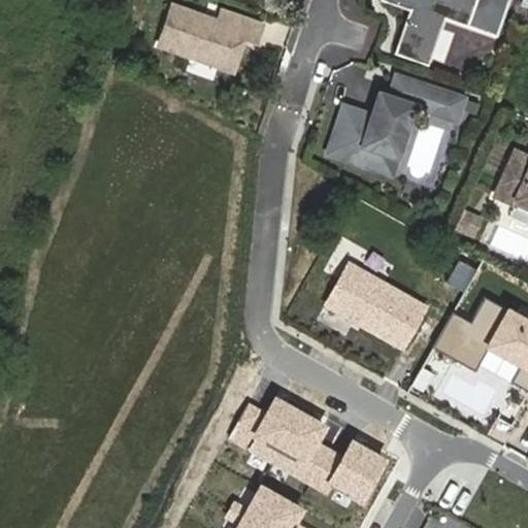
[(375,0),(401,9),(386,53),(410,62),(430,4),(440,8),(463,15),(468,0),(375,0)]
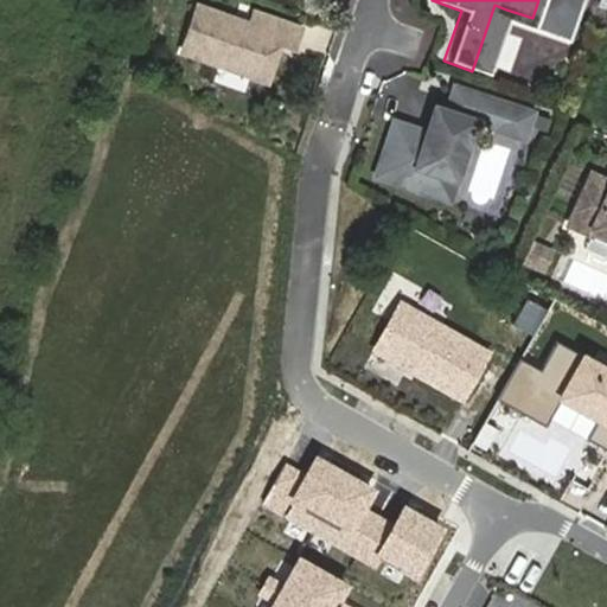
[(567,30),(576,0),(538,0),(532,18),(567,30)]
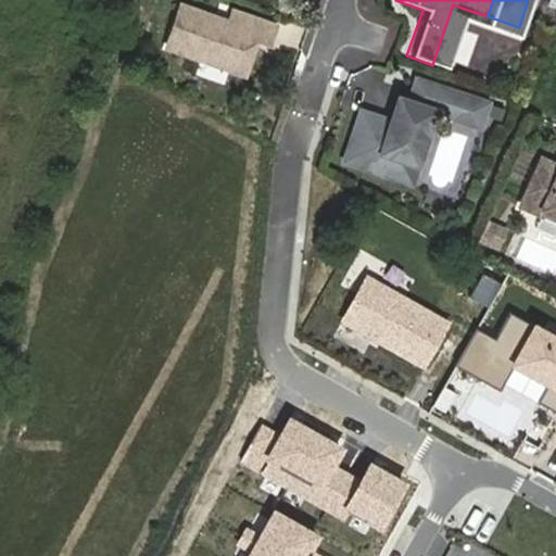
[(442,68),(464,9),(453,4),(432,65),(442,68)]
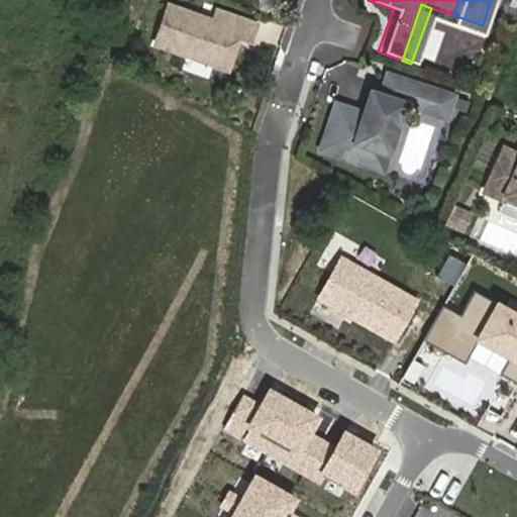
[(168,13),(156,52),(227,75),(234,54),(229,52),(232,40),(238,42),(249,45),(254,30),(216,18),(213,27),(168,13)]
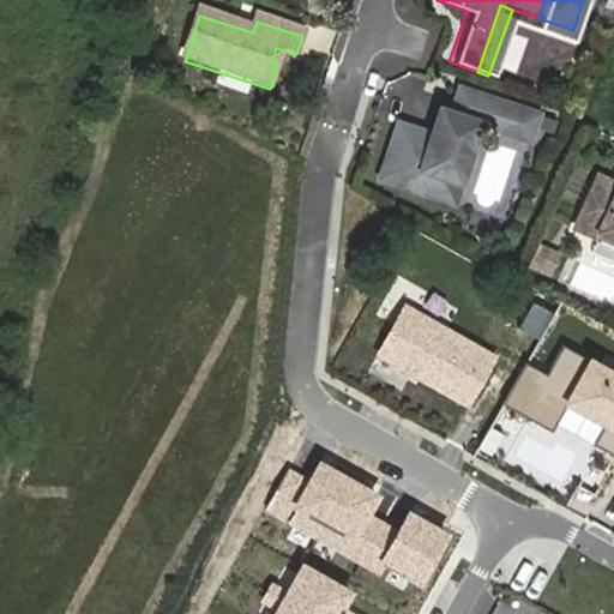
[(278,64),(283,50),(276,48),(272,61),(278,64)]
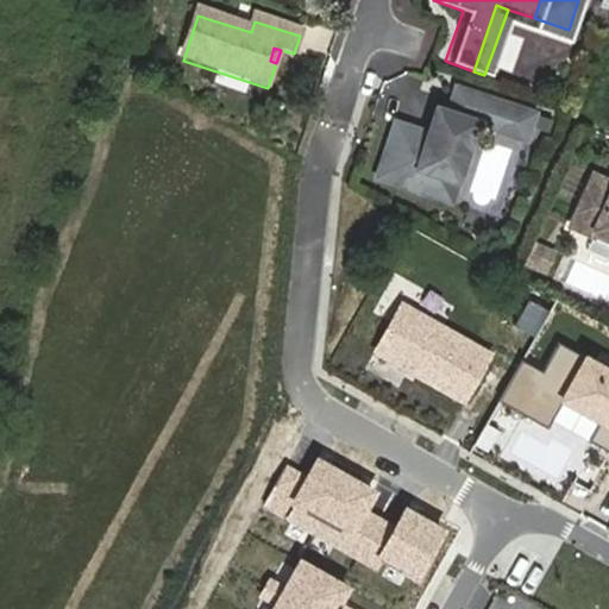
[(532,119),(456,93),(451,106),(456,108),(452,120),(447,119),(435,114),(427,139),(394,129),(376,183),(419,196),(426,177),(441,182),(449,162),(468,152),(475,129),(523,145),(532,119)]
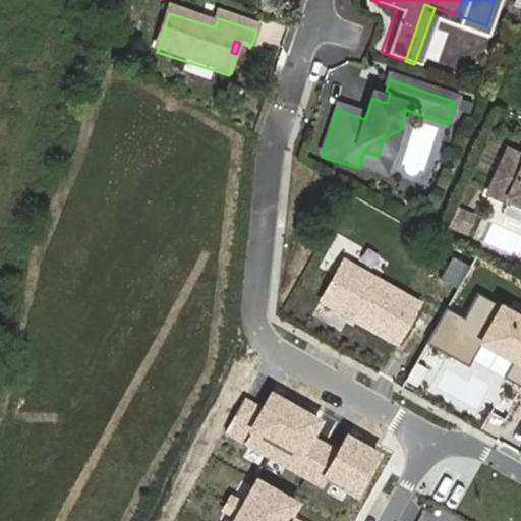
[(385,177),(400,130),(384,138),(378,156),(364,152),(358,168),(385,177)]
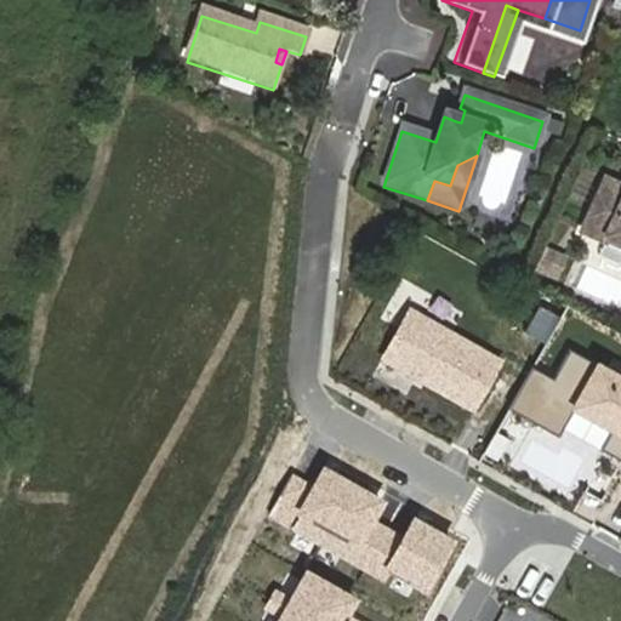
[(620,183),(609,177),(584,229),(607,240),(613,231),(620,234),(620,183)]
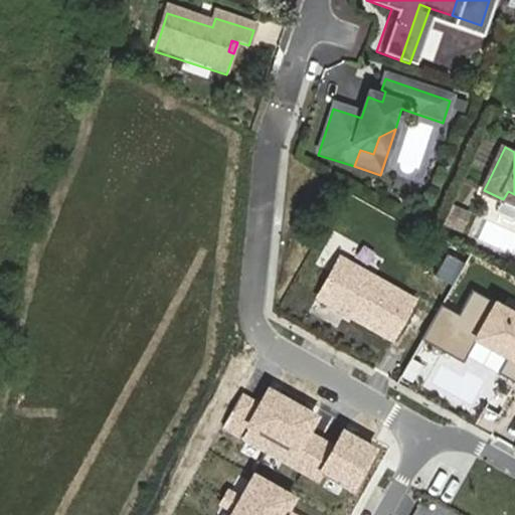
[(503,199),(514,204),(514,194),(508,191),(503,199)]
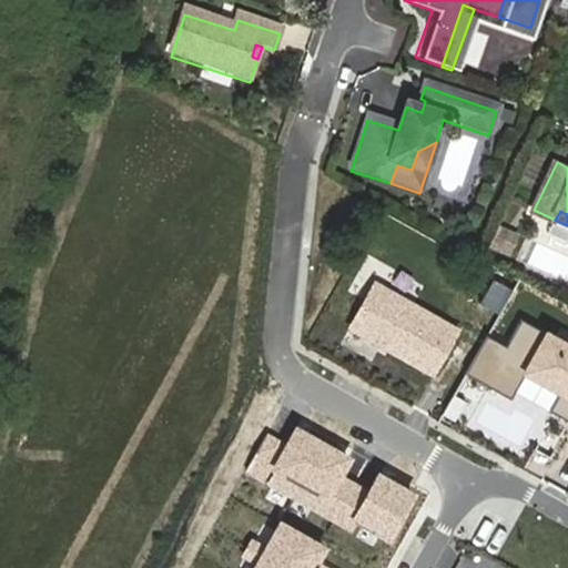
[(510,259),(518,236),(499,227),(492,249),(510,259)]
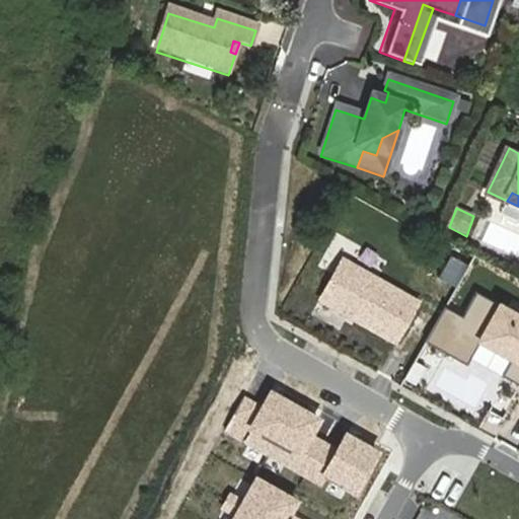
[(421,300),(340,257),(316,302),(397,344),(421,300)]
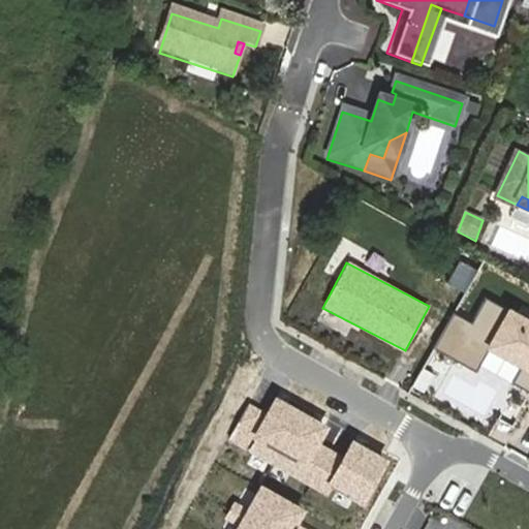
[(528,320),(484,296),(469,323),(453,314),(435,347),(476,369),(479,363),(528,389),(528,320)]
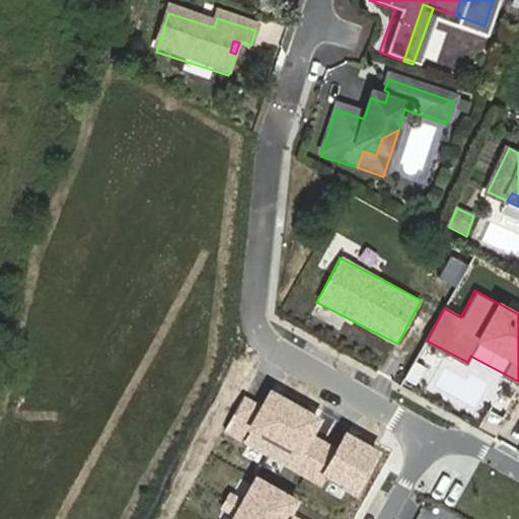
[(345,432),(336,446),(314,434),(323,418),(269,385),(260,401),(244,393),(223,430),(320,486),(326,476),(355,493),(379,451),(345,432)]
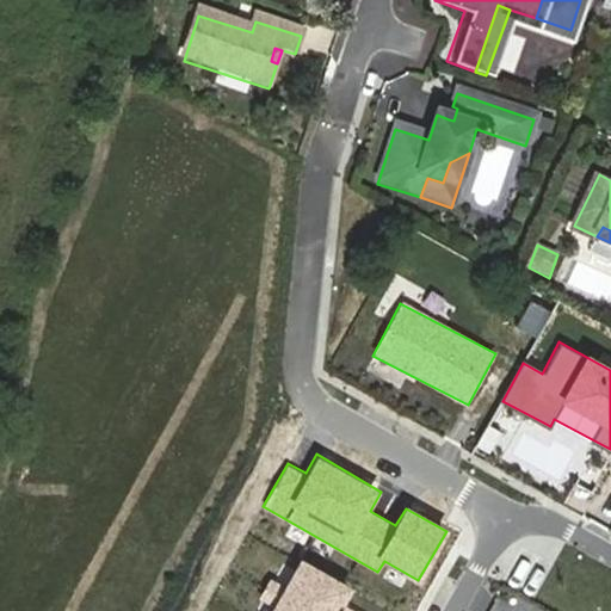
[(298,559),(267,610),(340,610),(344,605),(353,591),(298,559)]
